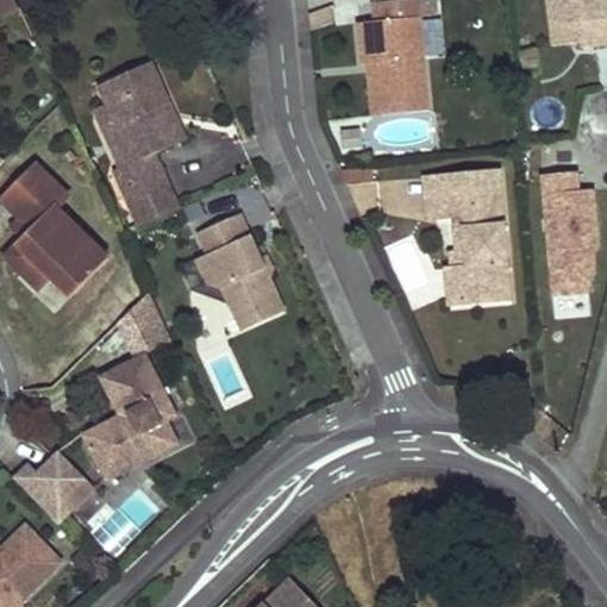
[(0,13),(18,6),(14,0),(0,0),(0,13)]
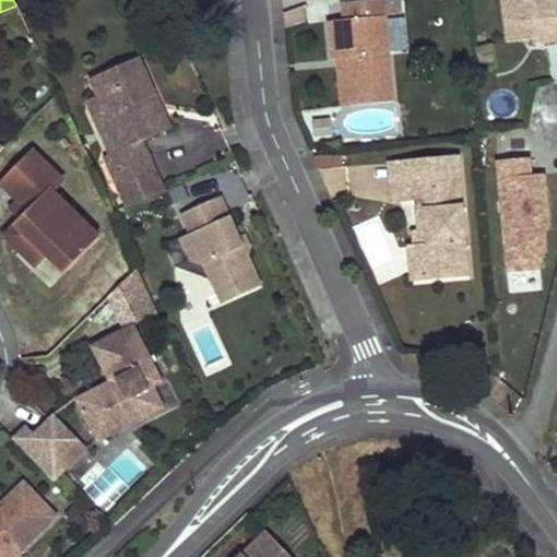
[(332,58),(336,57),(344,57),(348,104),(392,101),(382,0),(342,0),(344,18),(329,20),(332,58)]
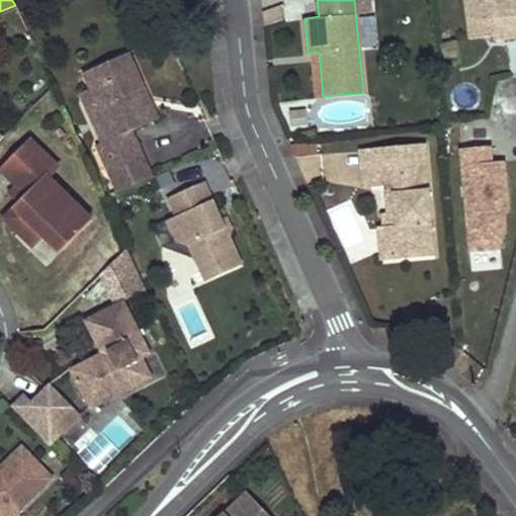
[(495,35),(493,18),(474,21),(470,0),(465,0),(470,38),(495,35)]
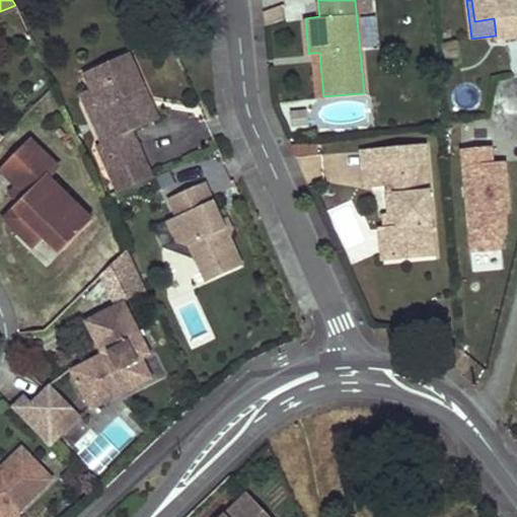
[(471,0),(474,21),(494,18),(496,35),(496,41),(516,38),(516,0),(471,0)]
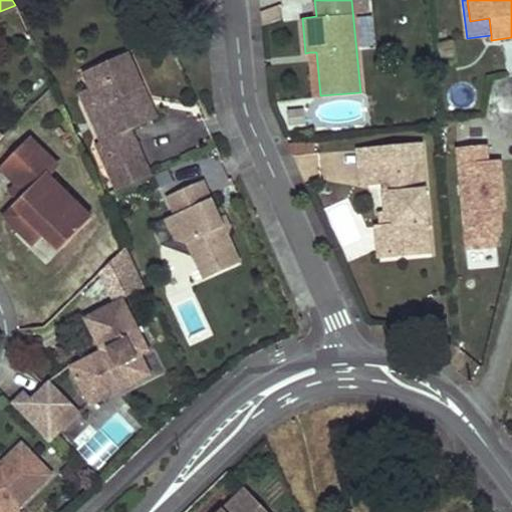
[(148,99),(126,50),(81,70),(88,86),(110,136),(100,140),(94,142),(107,171),(142,156),(130,129),(149,119),(141,102),(148,99)]
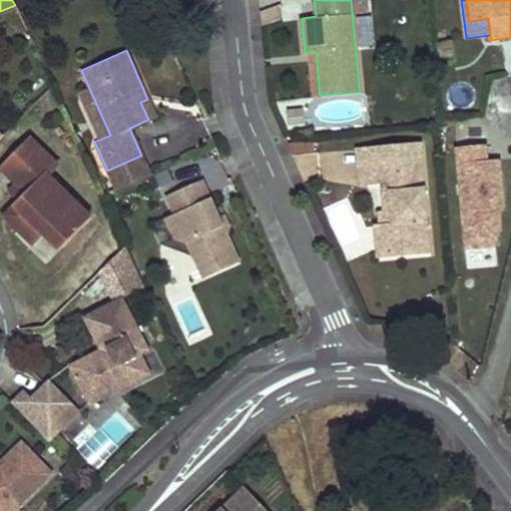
[(316,52),(309,52),(313,96),(320,95),(316,52)]
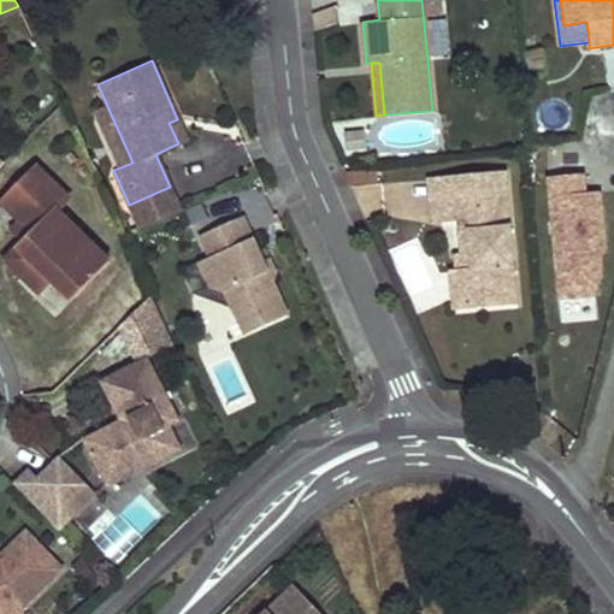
[(94,110),(120,167),(133,163),(106,104),(94,110)]
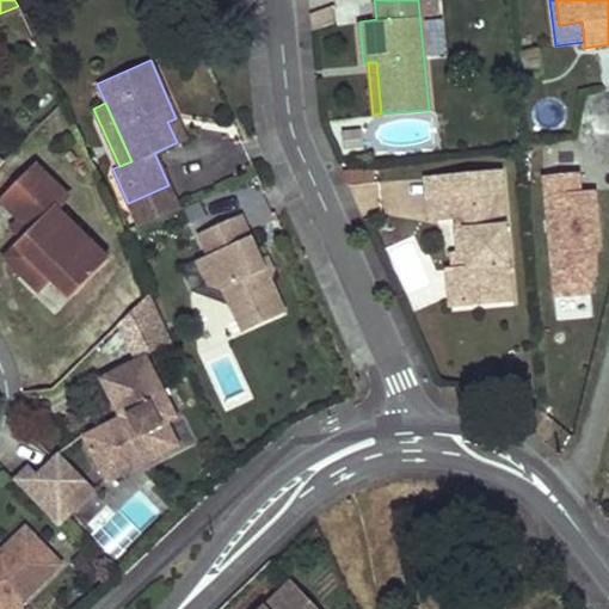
[(185,139),(176,118),(167,122),(177,142),(185,139)]
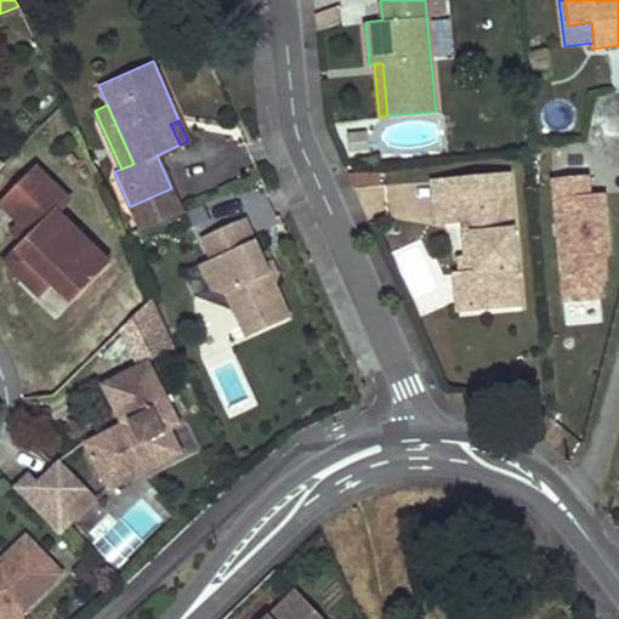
[(55,185),(33,164),(0,199),(0,204),(20,222),(55,185)]
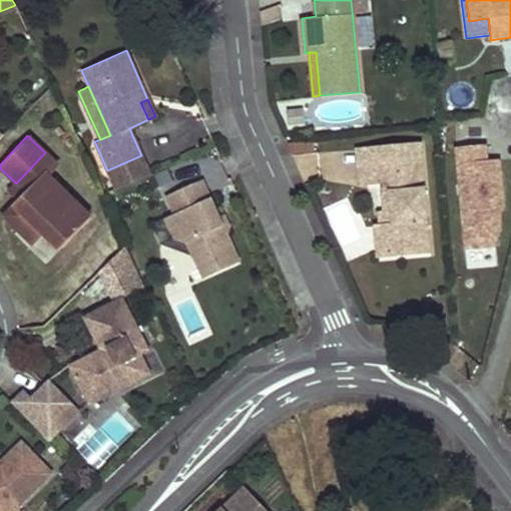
[(496,140),(454,140),(455,247),(497,246),(496,140)]
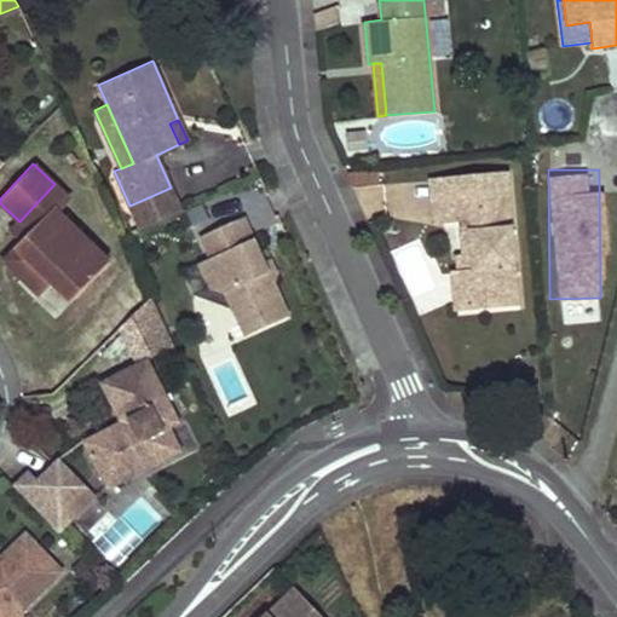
[(506,172),(480,174),(482,190),(507,186),(506,172)]
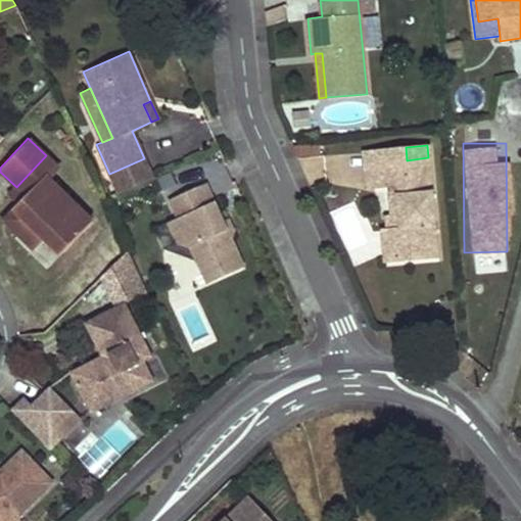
[(406,147),(370,150),(373,186),(388,184),(391,215),(391,217),(398,216),(399,228),(395,228),(398,258),(437,254),(428,157),(407,160),(406,147)]
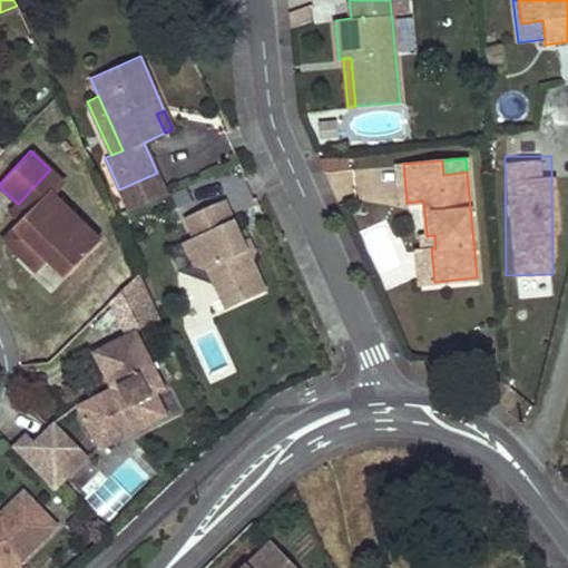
[(403,164),(394,165),(399,204),(407,203),(403,164)]
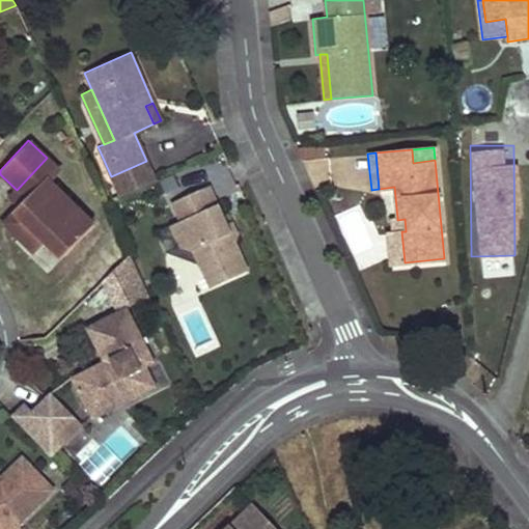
[(146,161),(111,176),(119,195),(155,179),(146,161)]
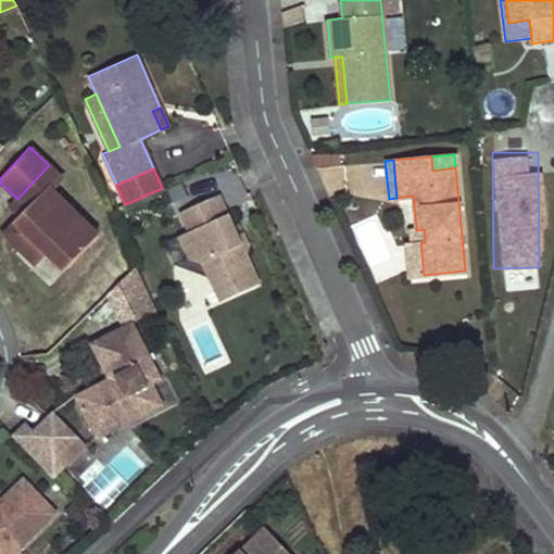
[(47,186),(2,233),(17,248),(19,249),(30,236),(46,251),(63,268),(97,234),(47,186)]
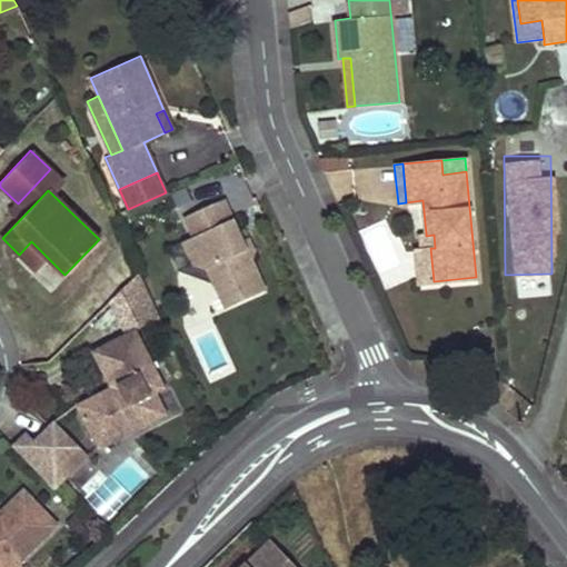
[(224,308),(264,290),(249,259),(247,252),(240,239),(222,198),(183,216),(192,236),(182,240),(191,261),(206,268),(224,308)]
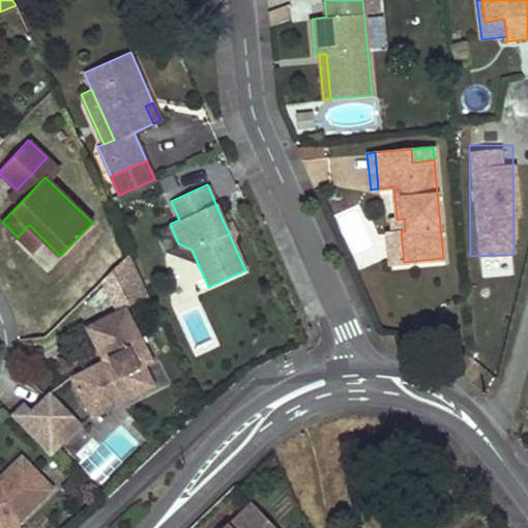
[(389,263),(404,262),(401,231),(405,231),(404,218),(397,220),(397,217),(390,218),(391,232),(386,232),(389,263)]
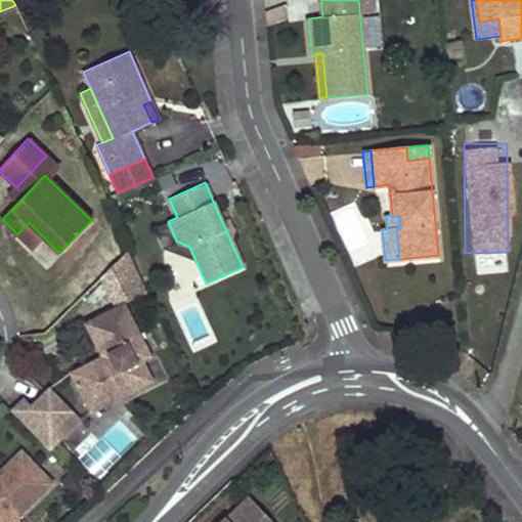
[(232,230),(226,218),(221,220),(227,232),(229,238),(232,230)]
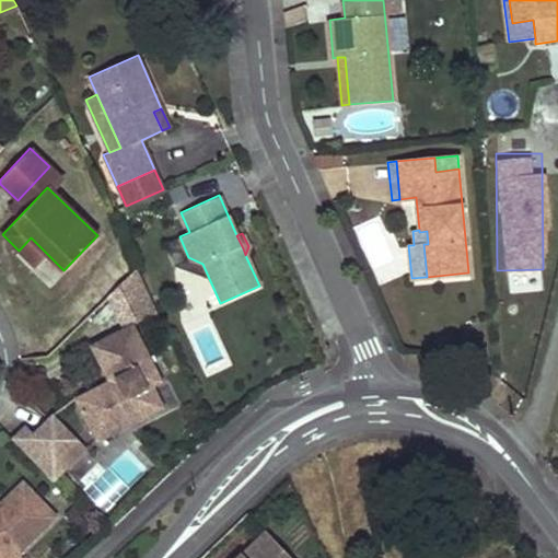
[(31,237),(19,251),(34,266),(46,253),(31,237)]
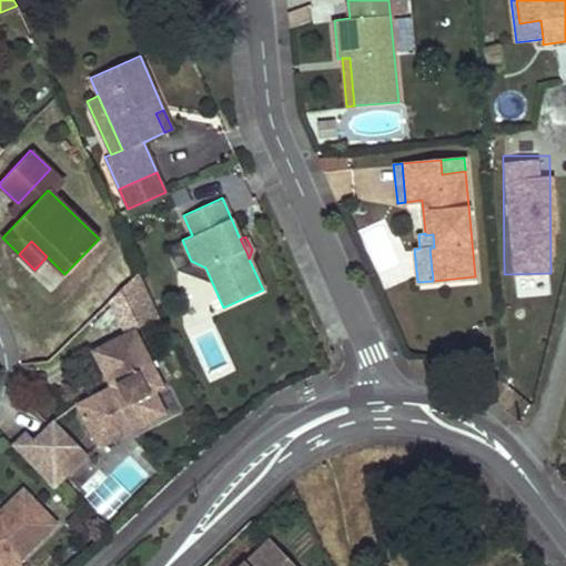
[(93,444),(151,417),(141,395),(153,390),(162,386),(134,326),(158,315),(138,271),(109,300),(123,331),(98,343),(114,380),(107,383),(72,398),(93,444)]
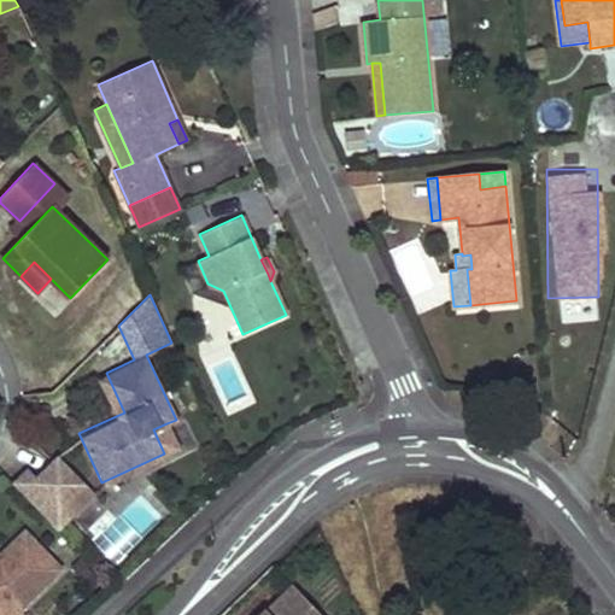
[(124,413),(106,373),(98,376),(116,416),(124,413)]
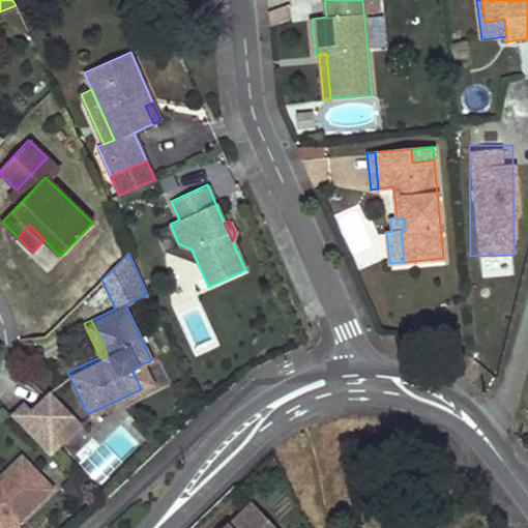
[(152,384),(143,363),(132,369),(141,389),(152,384)]
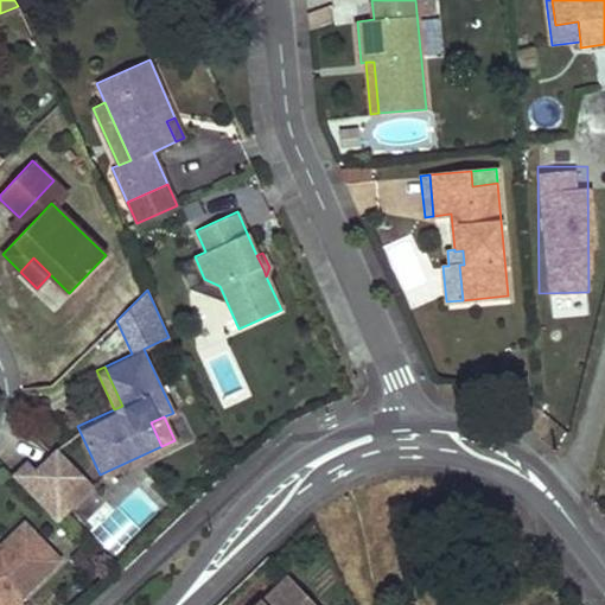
[(26,462),(12,475),(48,511),(83,477),(57,449),(34,470),(26,462)]
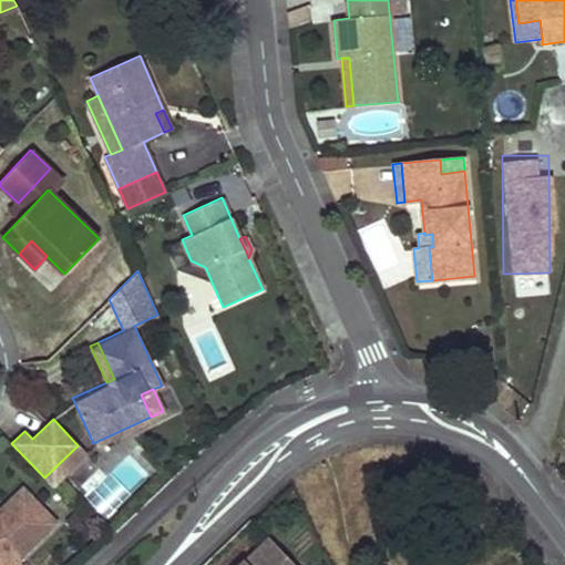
[(86,454),(78,445),(44,478),(53,486),(86,454)]
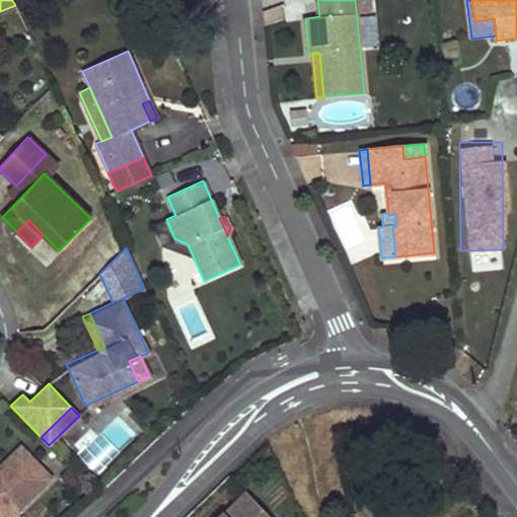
[(52,477),(20,446),(0,465),(0,514),(18,510),(52,477)]
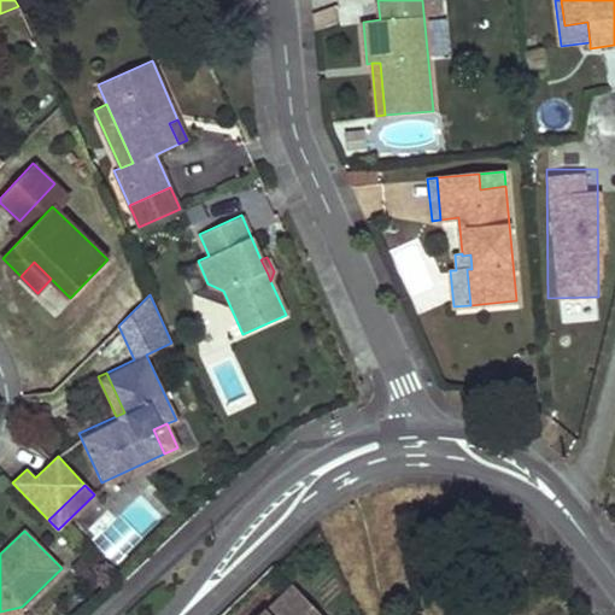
[(320,614),(322,614),(293,585),(262,614),(320,614)]
